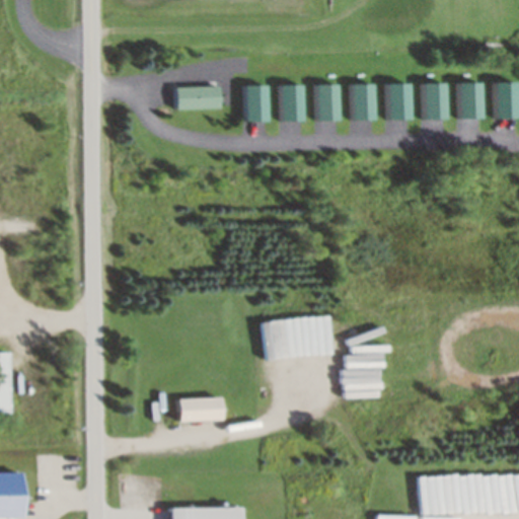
[(448,81),(448,117),(475,117),(475,81),(448,81)]
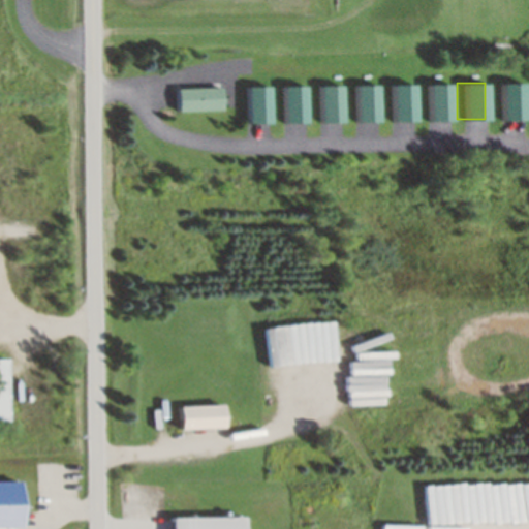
[(521,83),(493,83),(493,119),(521,119),(521,83)]
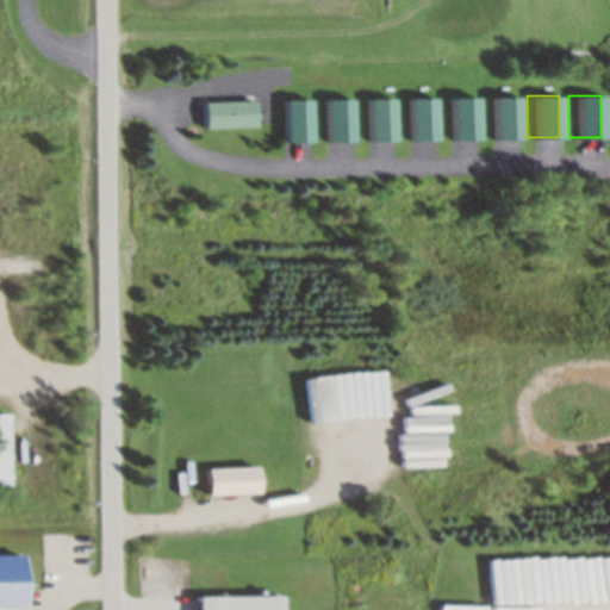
[(518,97),(484,97),(484,137),(518,137),(518,97)]
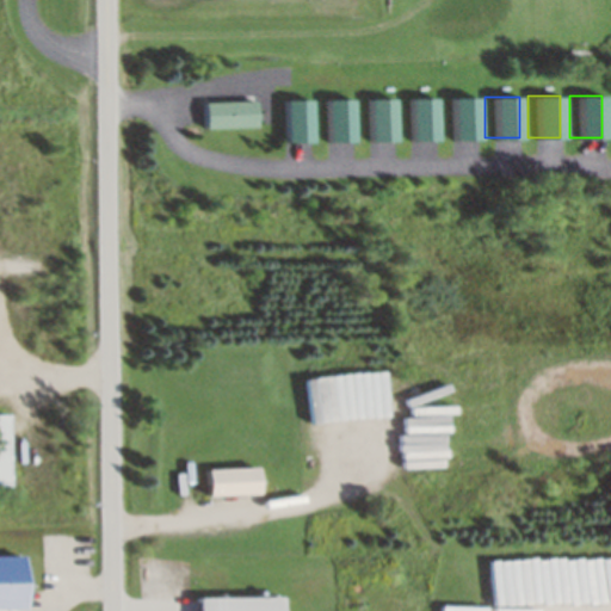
[(402,98),(402,139),(426,139),(426,98),(402,98)]
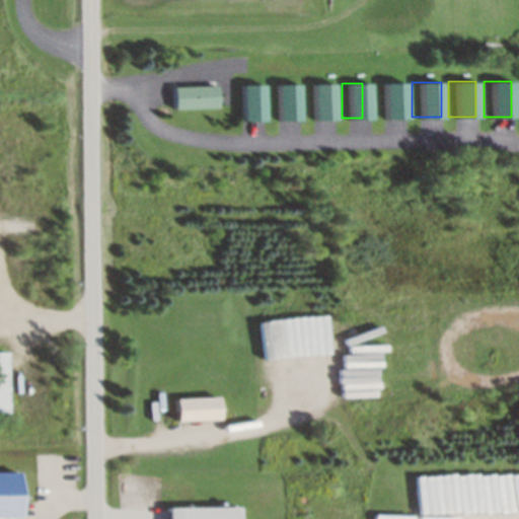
[(377,83),(377,118),(398,118),(398,83),(377,83)]
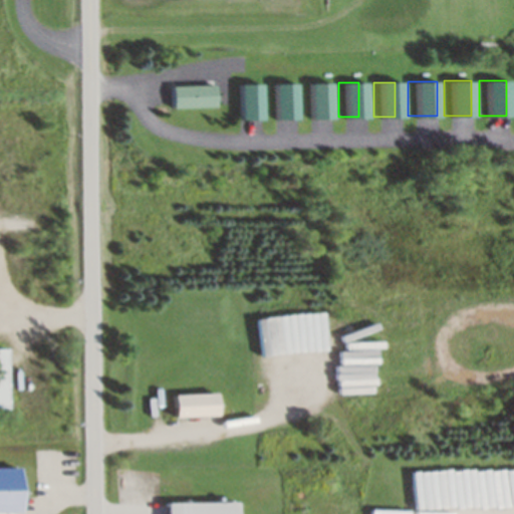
[(253,118),(253,83),(231,83),(231,118),(253,118)]
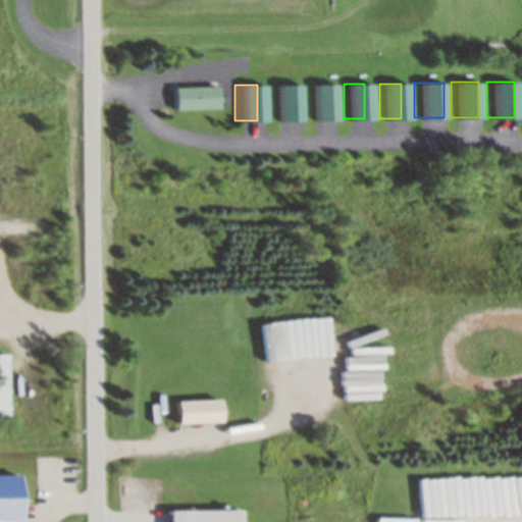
[(271,119),(292,119),(292,85),(271,85),(271,119)]
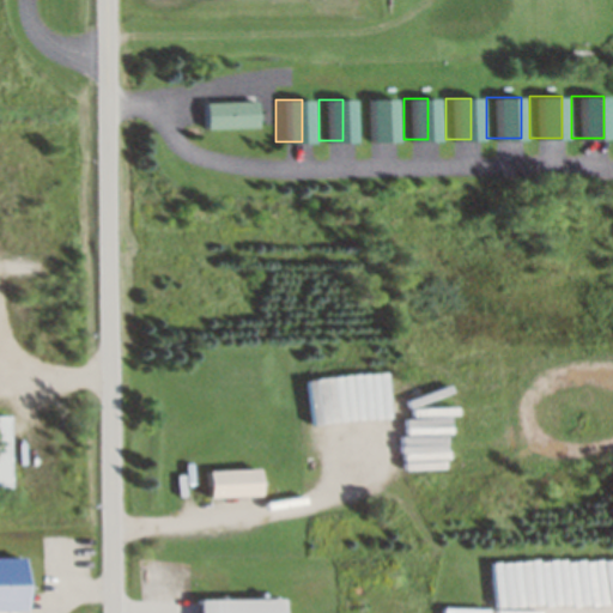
[(360,140),(388,140),(388,99),(360,99),(360,140)]
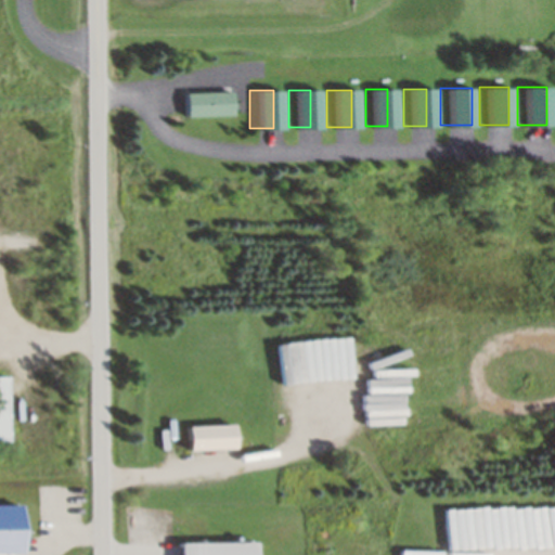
[(223,116),(223,92),(185,92),(185,116),(223,116)]
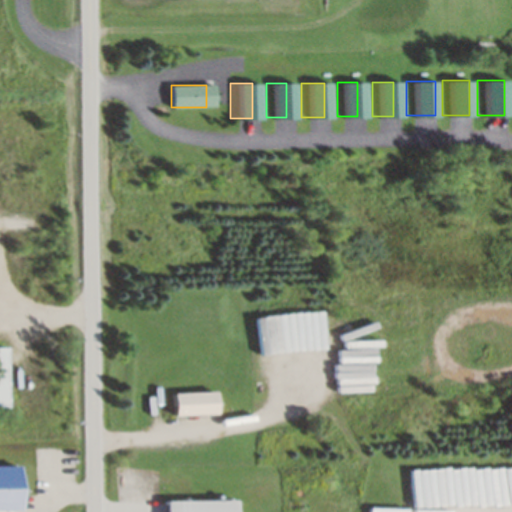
[(10,347),(0,347),(0,408),(10,408),(10,347)]
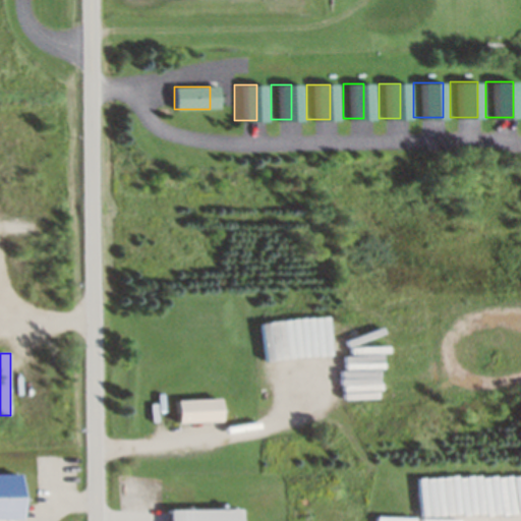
[(226,420),(225,399),(180,400),(181,422),(226,420)]
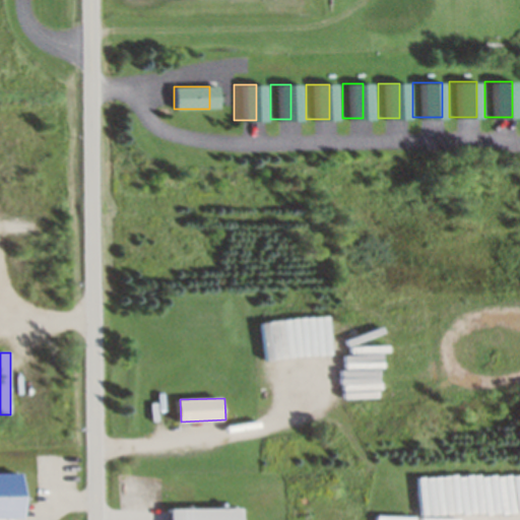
[(170,519),(244,519),(245,508),(170,508),(170,519)]
